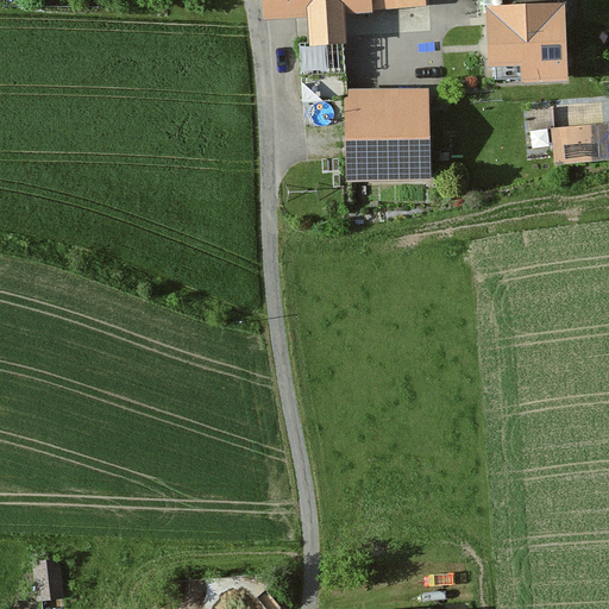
[(264,0),(265,13),(311,11),(312,35),(346,32),(345,7),(428,2),(427,0),(264,0)]
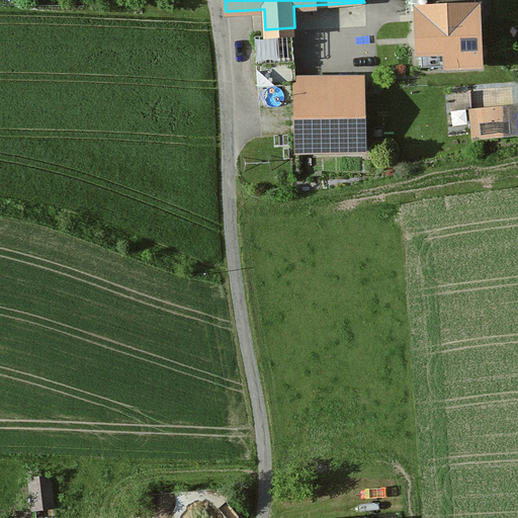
[(480,0),(411,0),(414,50),(442,49),(442,64),(483,63),(480,0)]
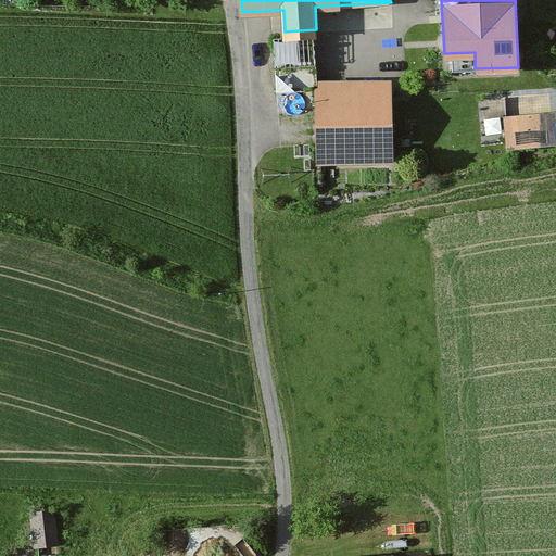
[(390,77),(314,79),(317,162),(392,161),(390,77)]
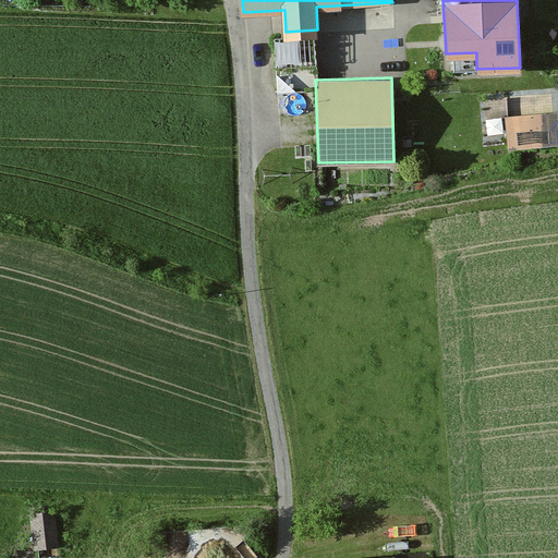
[(557,143),(556,116),(505,119),(507,152),(557,147),(557,143)]
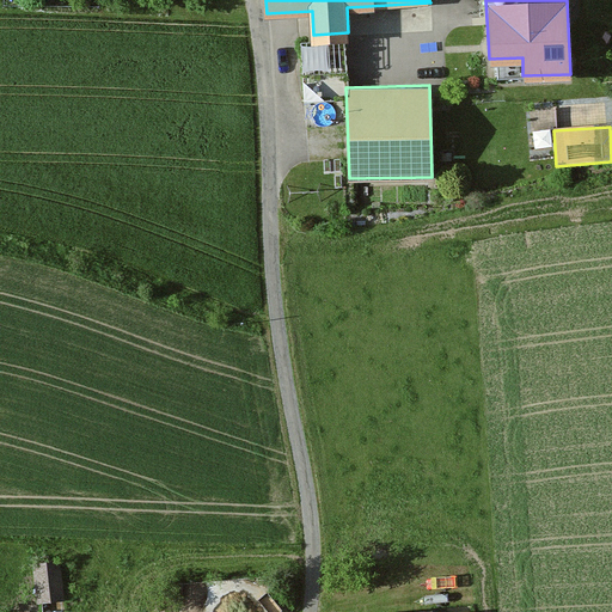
[(40,593),(67,588),(60,546),(32,551),(40,593)]
